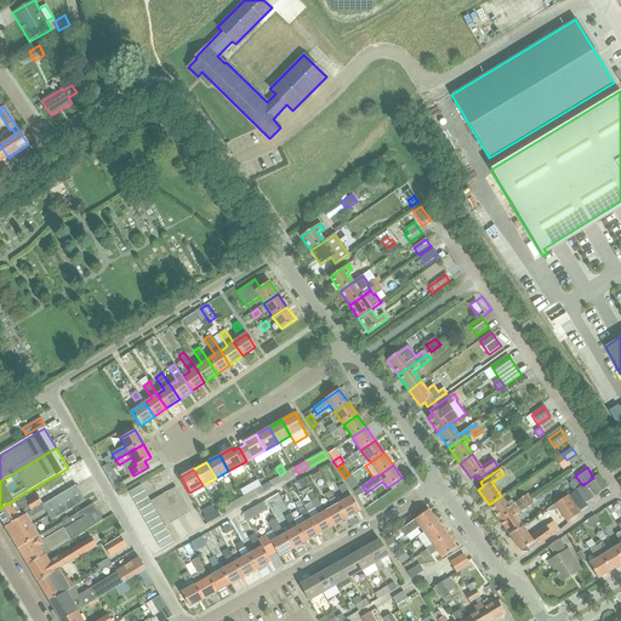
[(280,476),(279,476),(283,482),(292,476),(290,469),(285,472),(280,476)]
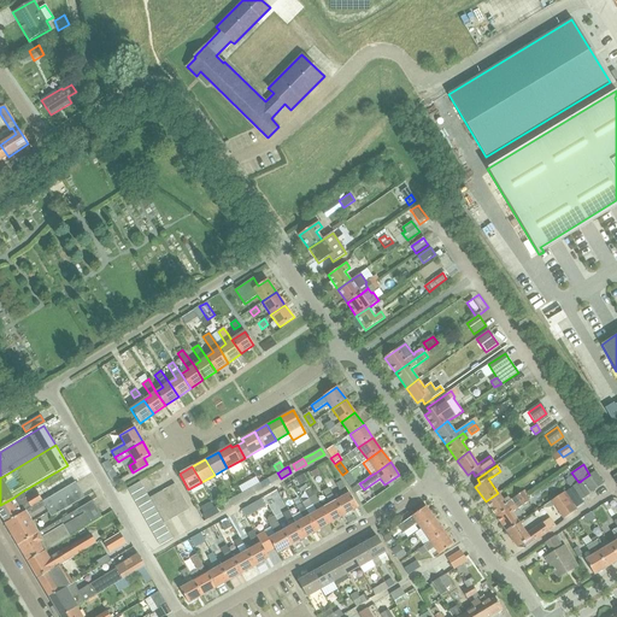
[(589,475),(598,488),(604,483),(595,471),(589,475)]
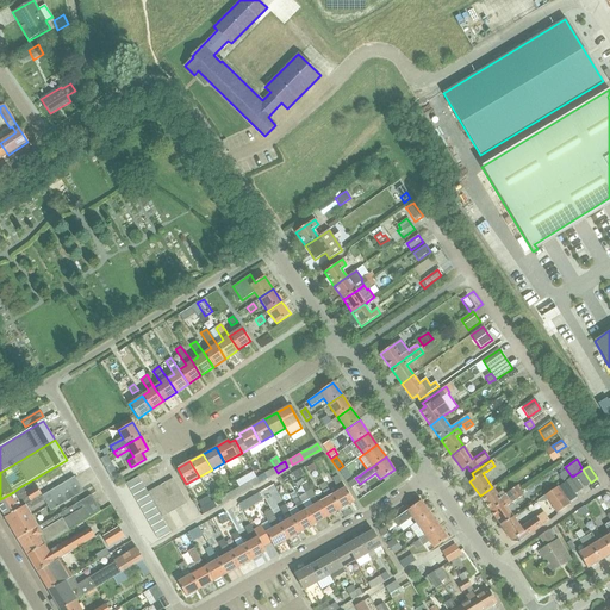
[(278,473),(274,467),(263,473),(267,478),(278,473)]
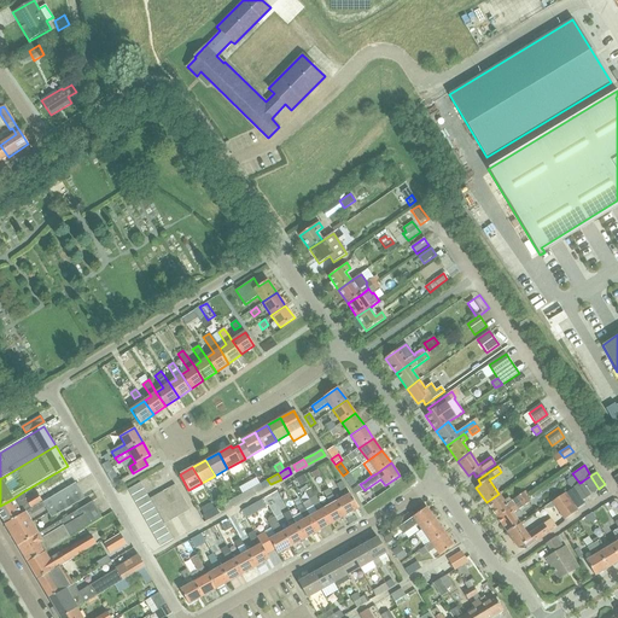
[(116,474),(109,478),(112,485),(120,481),(116,474)]
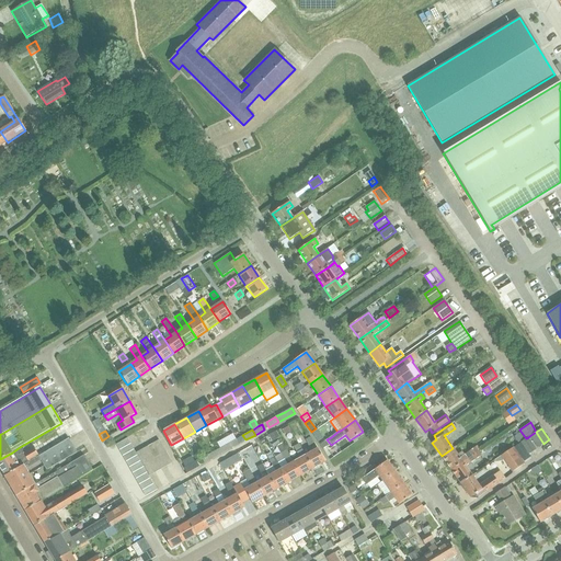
[(276,432),(268,436),(272,442),(279,437),(276,432)]
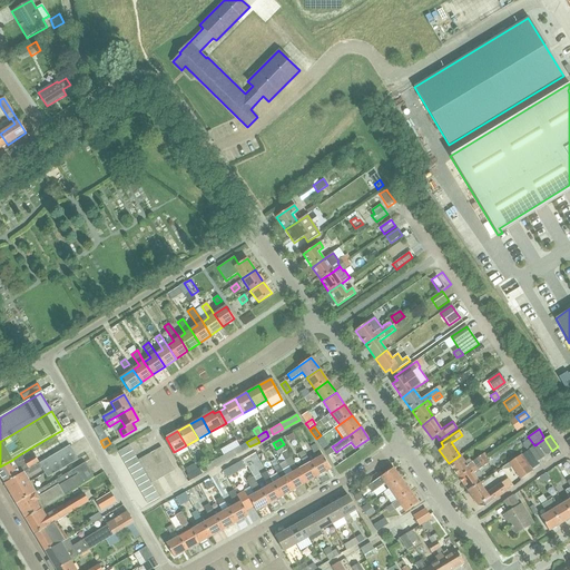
[(538,443),(547,455),(552,451),(544,439),(538,443)]
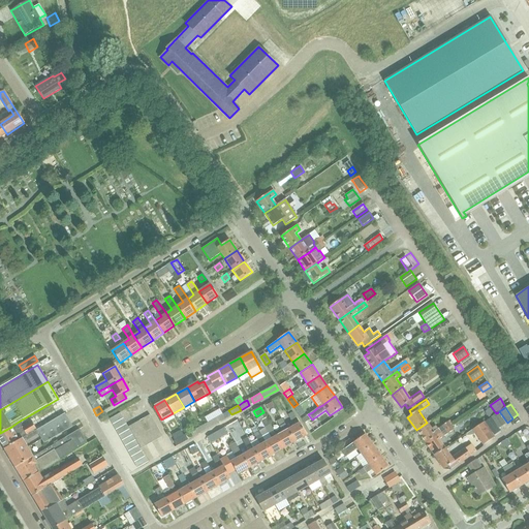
[(293,412),(287,415),(290,421),(291,421),(297,417),(293,412)]
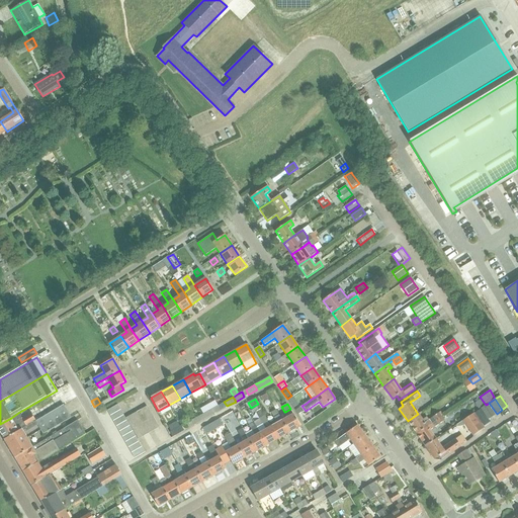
[(481,409),(488,420),(495,415),(488,404),(486,405),(481,409)]
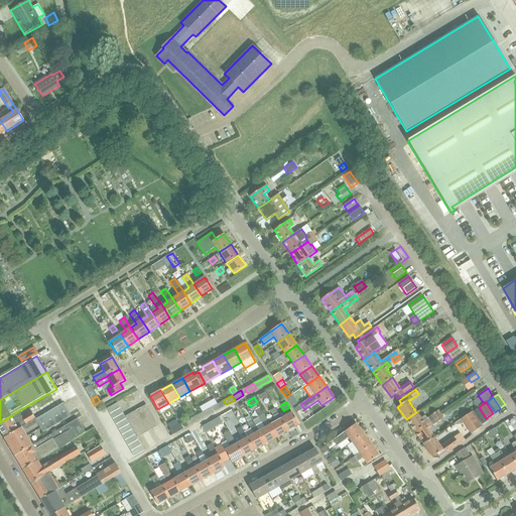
[(62,403),(35,419),(4,438),(15,457),(32,445),(26,435),(33,430),(34,431),(40,428),(43,432),(71,415),(62,403)]
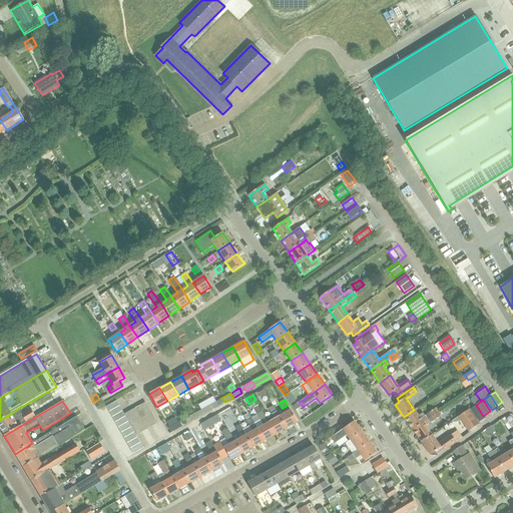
[(116,401),(106,407),(109,412),(119,406),(116,401)]
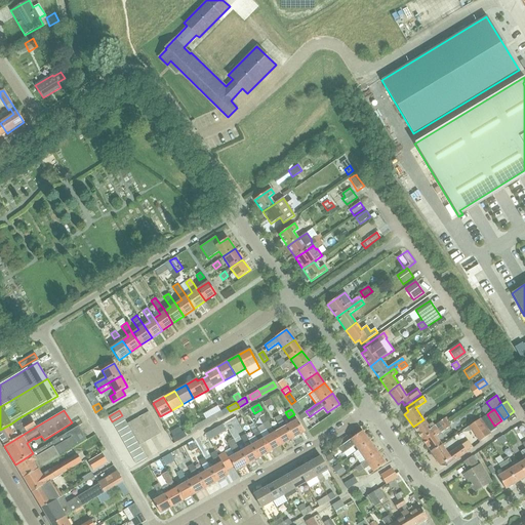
[(144,415),(150,426),(155,422),(149,412),(144,415)]
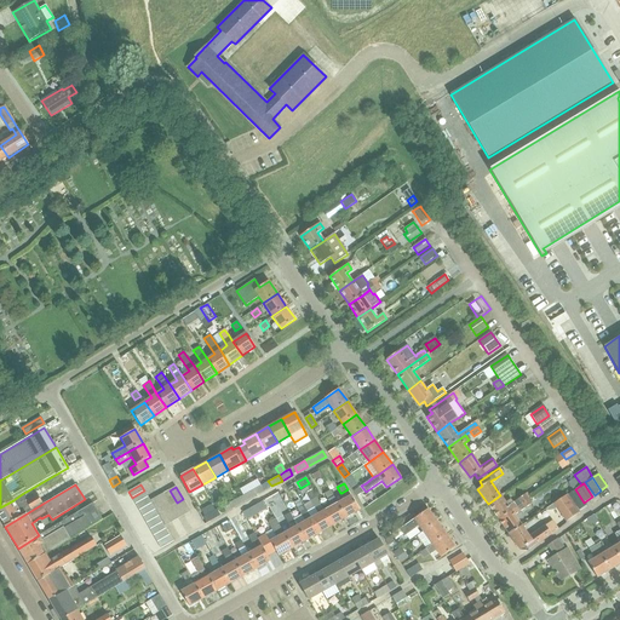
[(242,495),(245,500),(256,495),(252,489),(242,495)]
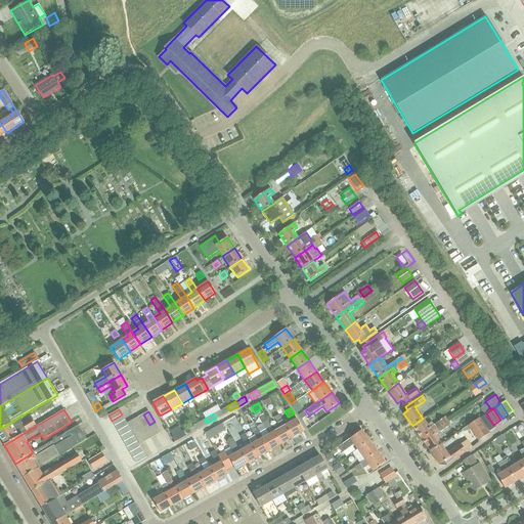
[(485,413),(480,418),(489,431),(494,428),(485,413)]
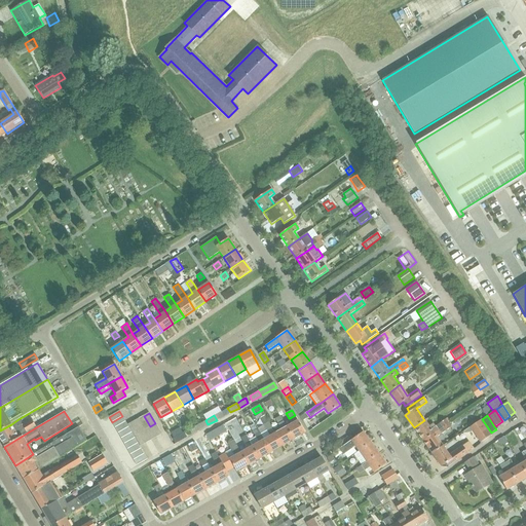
[(122,416),(112,422),(115,427),(125,421),(124,420),(122,416)]
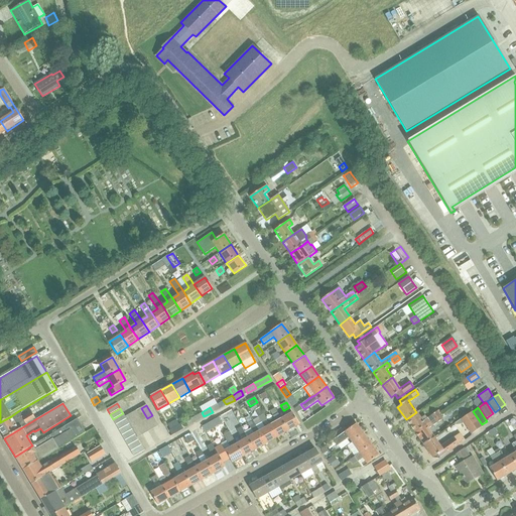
[(136,411),(141,421),(147,418),(141,408),(136,411)]
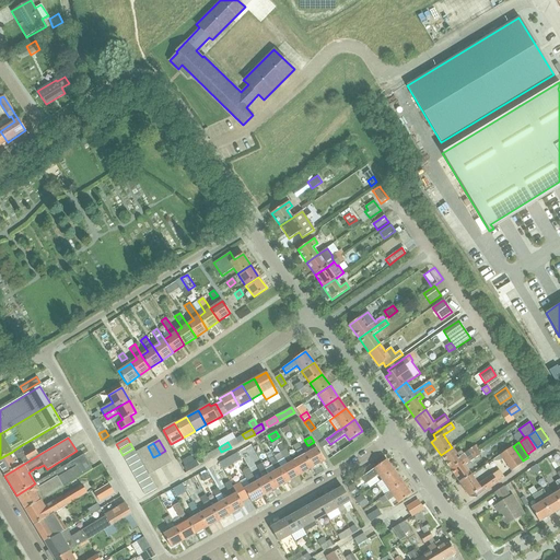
[(299,443),(293,446),(299,457),(292,462),(300,475),(312,468),(304,455),(299,443)]
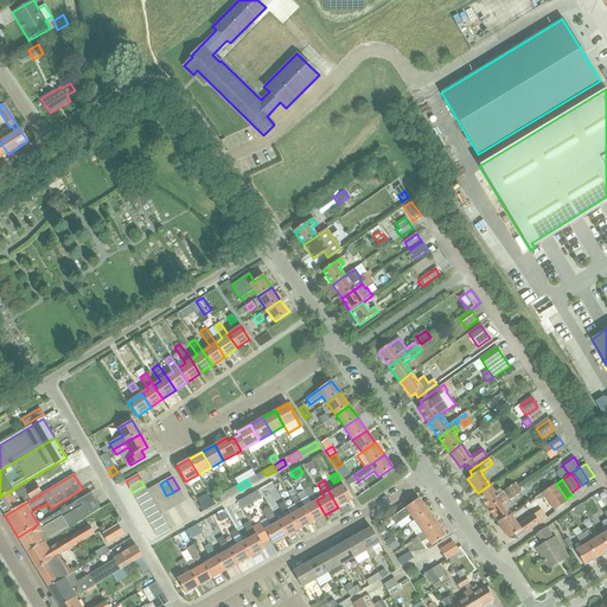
[(13,490),(0,497),(0,506),(5,516),(42,493),(37,485),(26,491),(21,484),(13,490)]
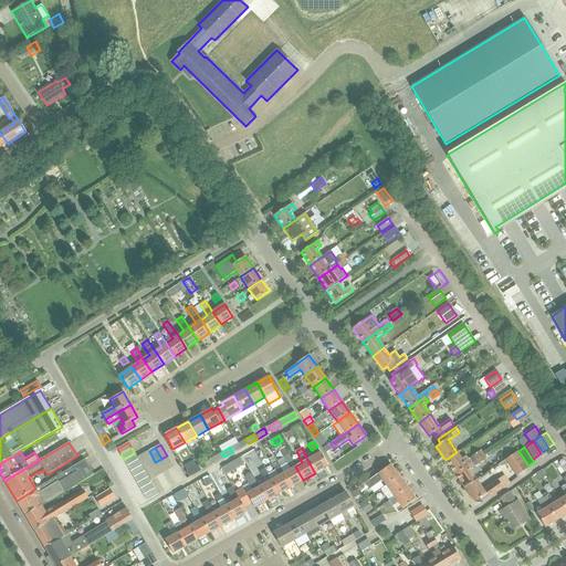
[(143,454),(149,465),(155,462),(149,451),(143,454)]
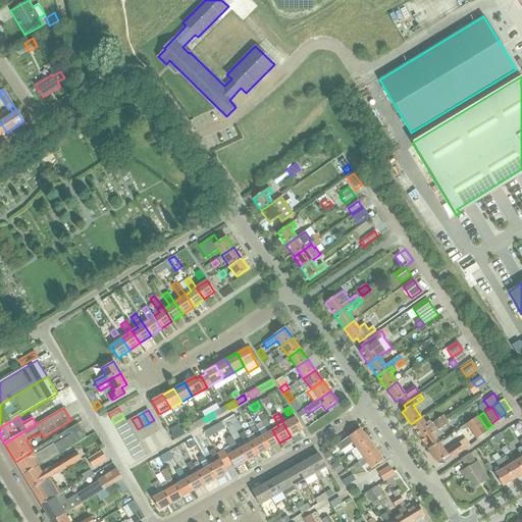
[(427,426),(421,417),(411,424),(420,437),(434,427),(445,420),(441,416),(427,426)]
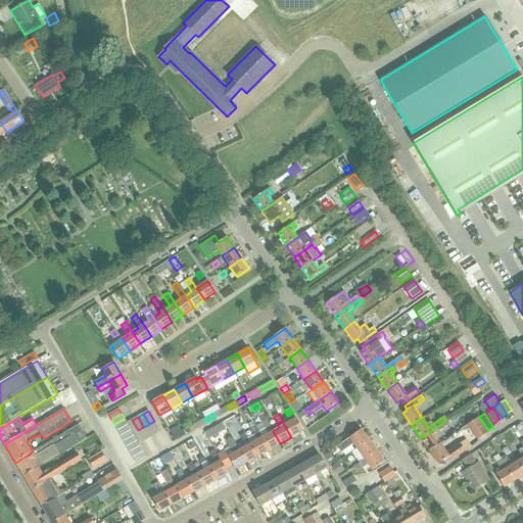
[(206,422),(204,418),(195,423),(198,427),(206,422)]
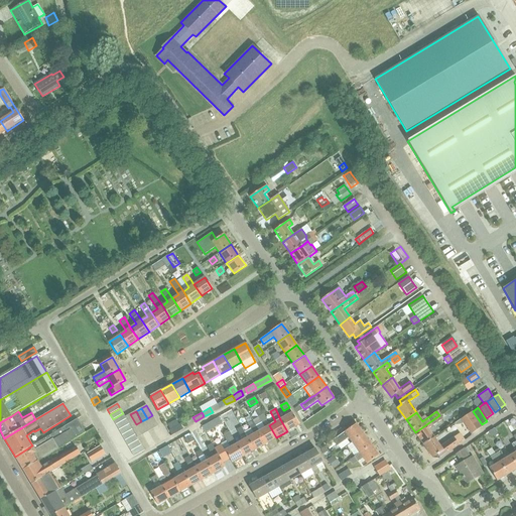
[(292,412),(280,419),(287,431),(299,425),(292,412)]
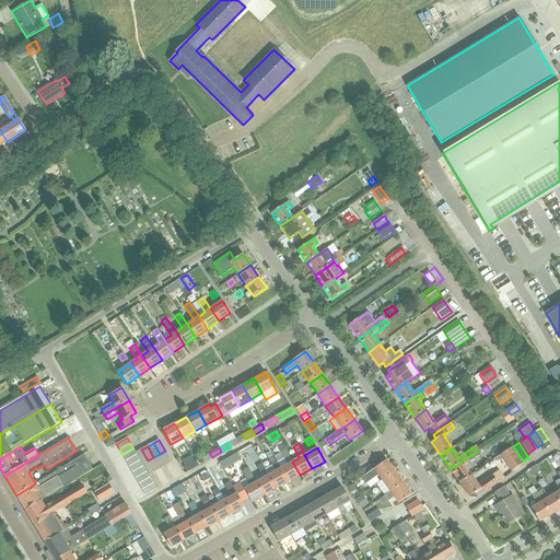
[(133,448),(123,455),(126,462),(137,455),(136,453),(133,448)]
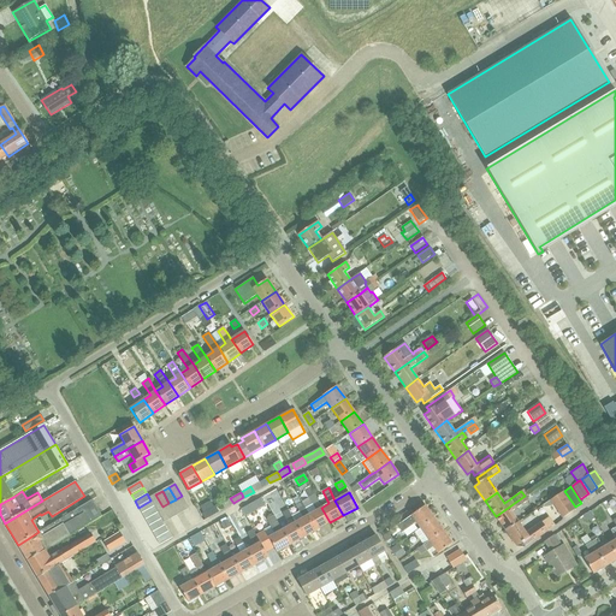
[(561,493),(550,502),(562,519),(563,517),(574,511),(573,510),(561,493)]
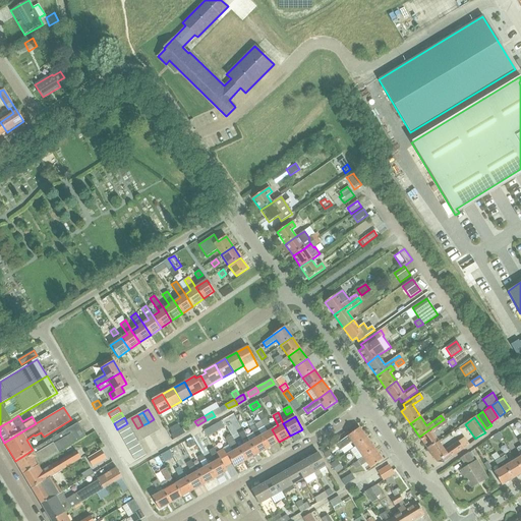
[(131,418),(126,421),(132,431),(137,428),(131,418)]
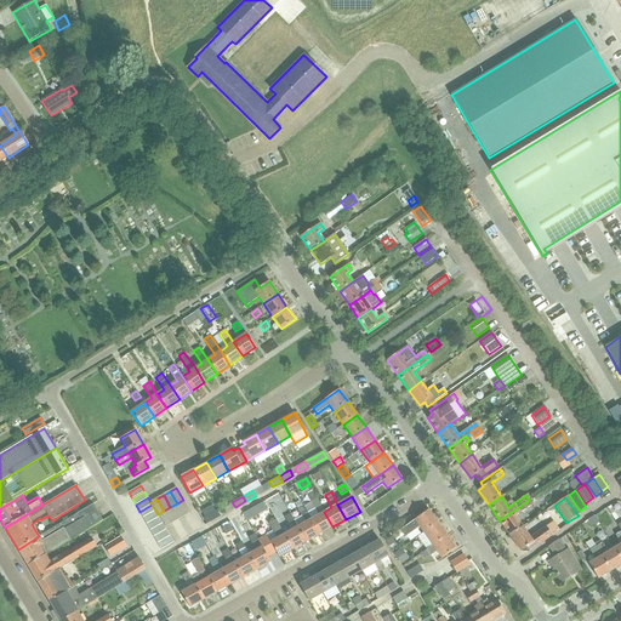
[(314,508),(307,512),(312,519),(319,534),(332,527),(324,512),(318,499),(312,502),(314,508)]
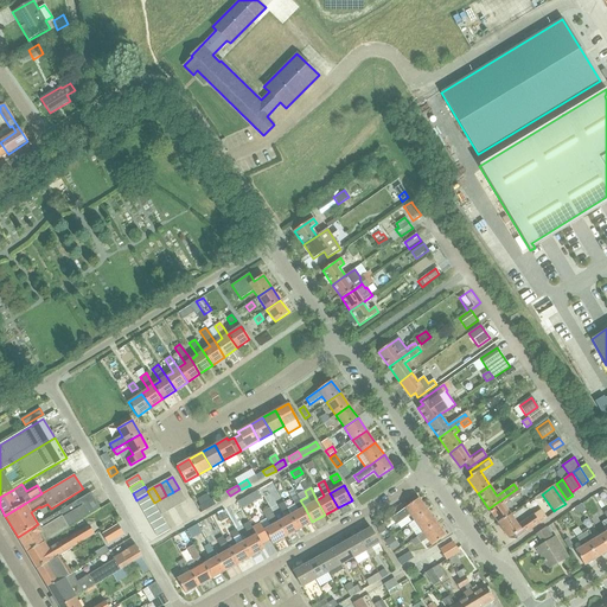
[(173,492),(180,504),(186,502),(179,489),(173,492)]
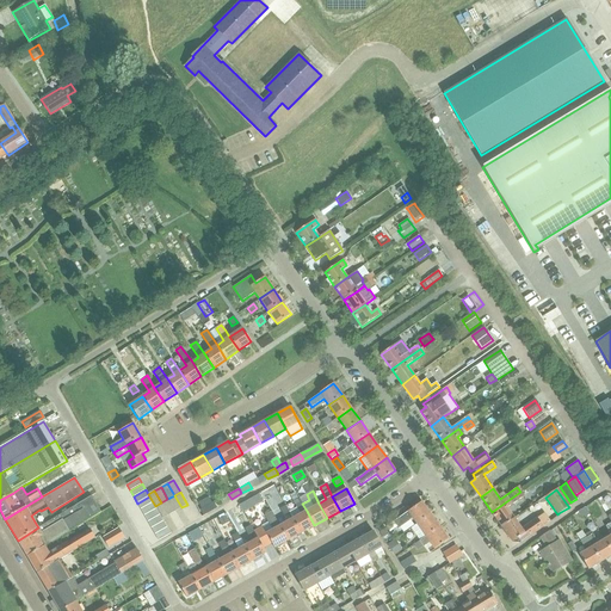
[(520,492),(508,500),(492,512),(503,526),(514,518),(507,508),(524,497),(520,492)]
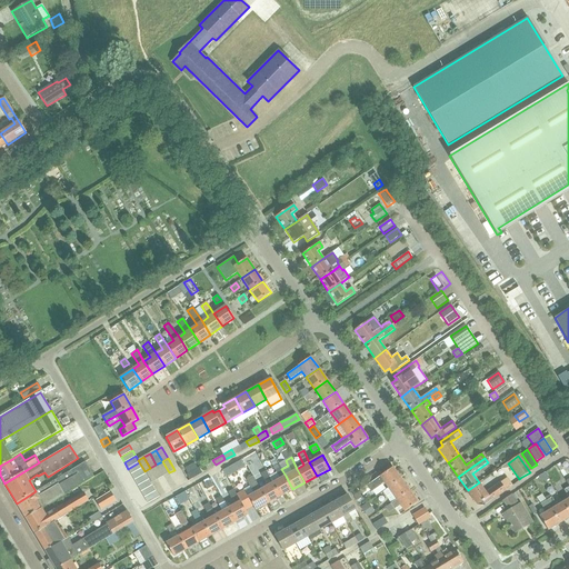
[(60,477),(36,491),(17,503),(26,518),(42,508),(65,495),(95,477),(86,461),(60,477)]
